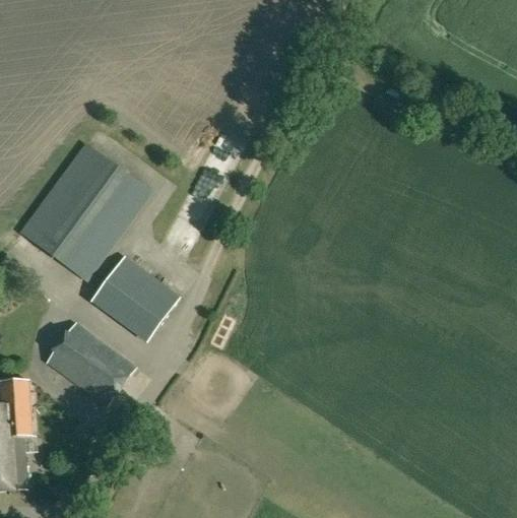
[(84,281),(149,192),(83,143),(17,232),(84,281)]
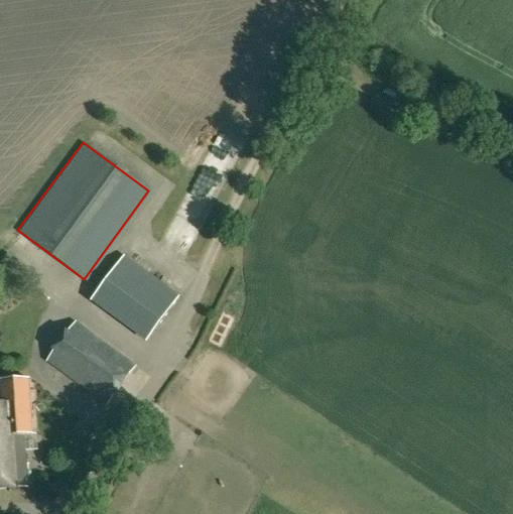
[(143,341),(176,294),(122,254),(88,299),(143,341)]
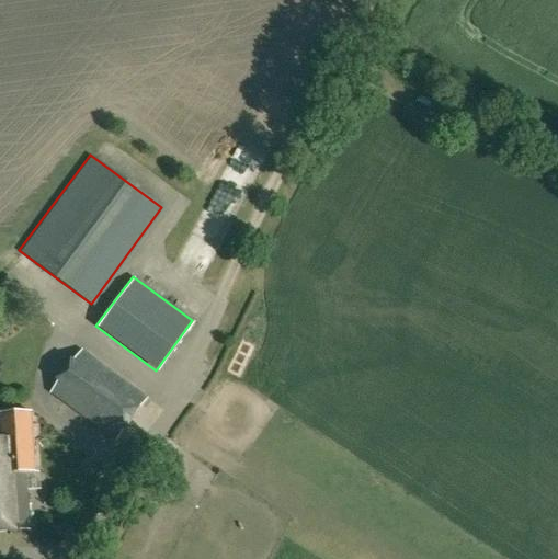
[(0,307),(9,295),(0,287),(0,307)]
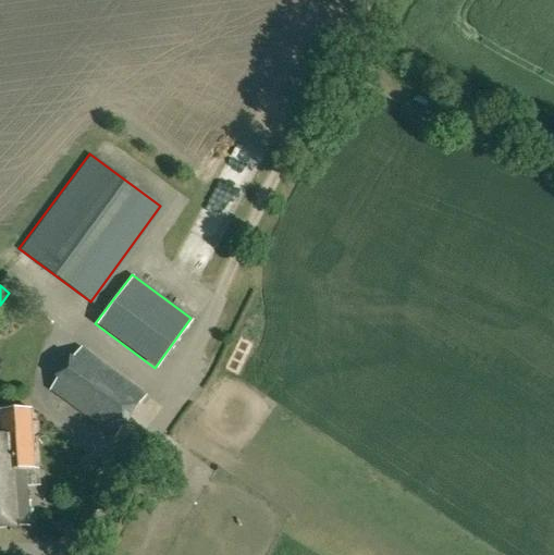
[(112,436),(144,393),(78,345),(71,356),(68,354),(52,375),(54,378),(47,389),(112,436)]
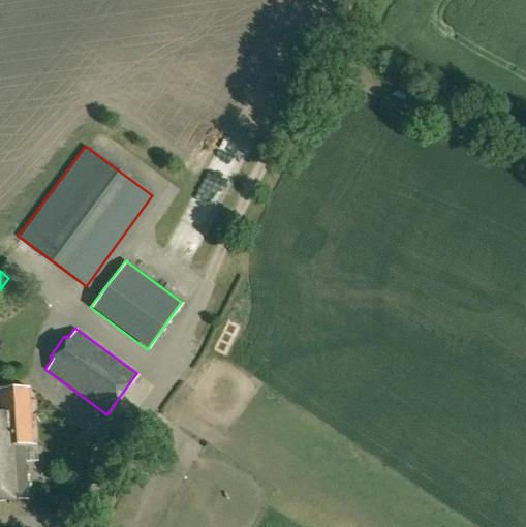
[(22,443),(30,443),(27,385),(0,388),(0,498),(25,497),(22,443)]
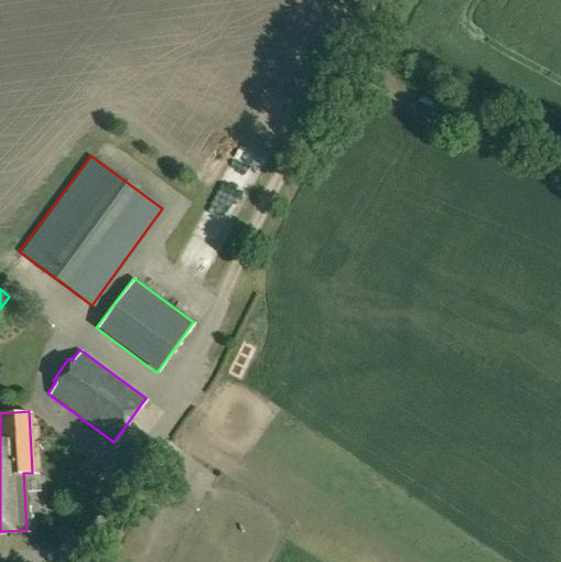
All buildings are outlined.
